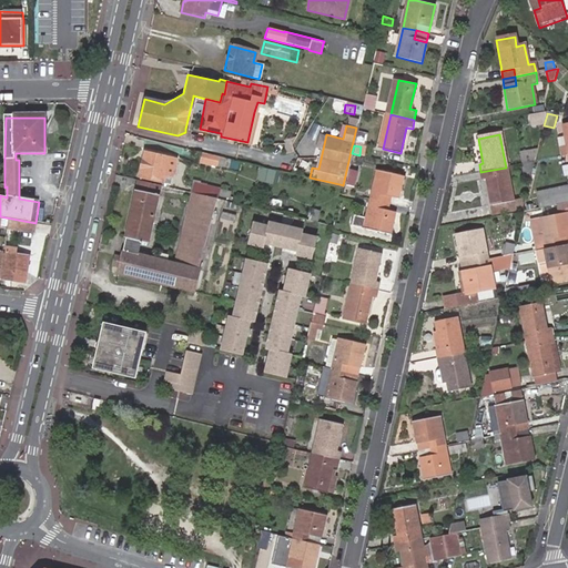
[(521,164),(536,162),(538,149),(519,153),(521,164)]
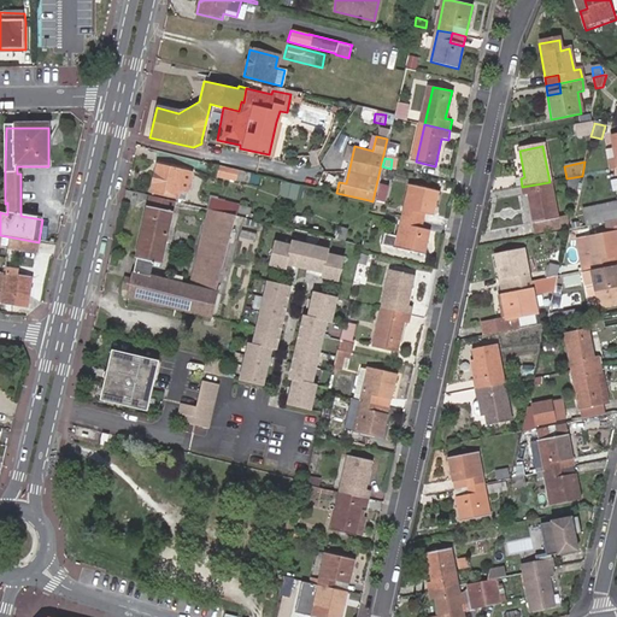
[(183,170),(157,164),(151,194),(177,200),(178,191),(183,170)]
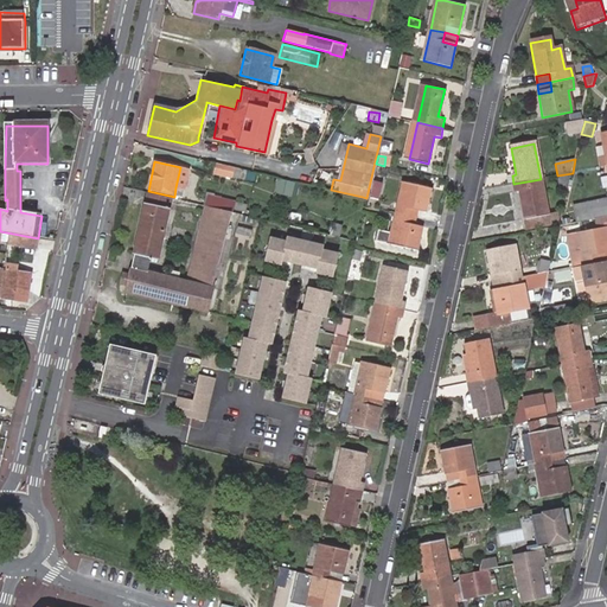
[(235,167),(216,163),(213,173),(232,177),(235,167)]
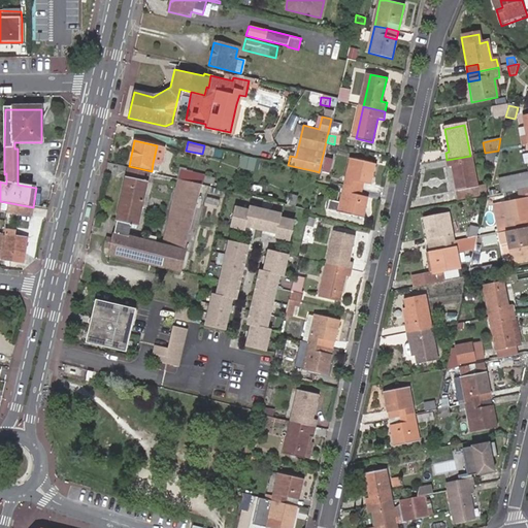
[(164,147),(157,145),(153,163),(160,165),(164,147)]
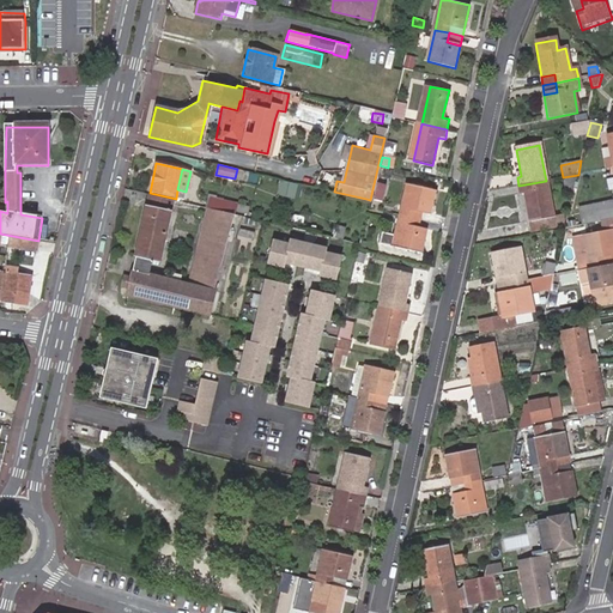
[(237,169),(235,178),(242,181),(244,170),(237,169)]
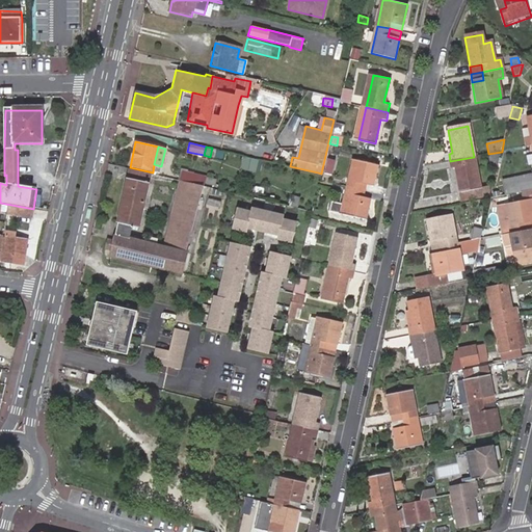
[(490,166),(498,167),(502,152),(488,154),(490,166)]
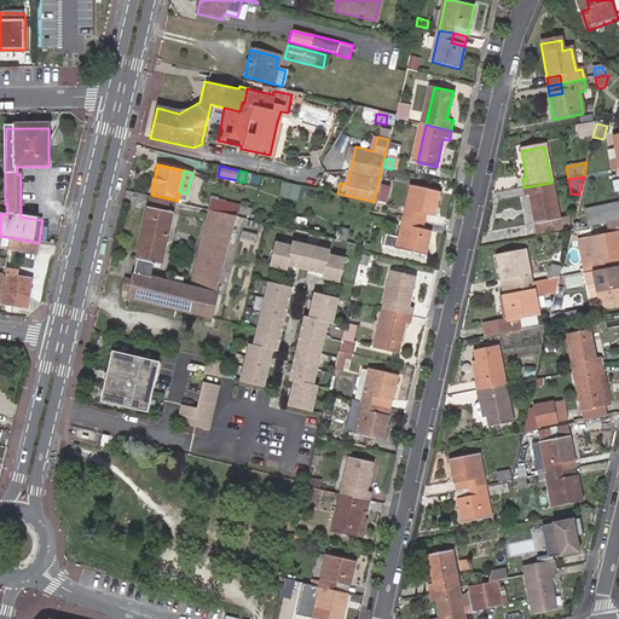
[(551,183),(524,187),(525,196),(530,196),(534,225),(537,236),(568,230),(567,219),(559,220),(551,183)]
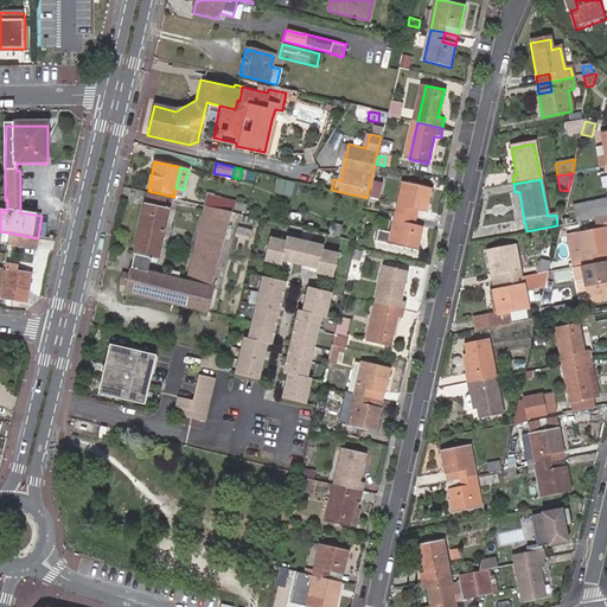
[(395,212),(409,216),(410,208),(423,211),(429,189),(402,181),(395,212)]
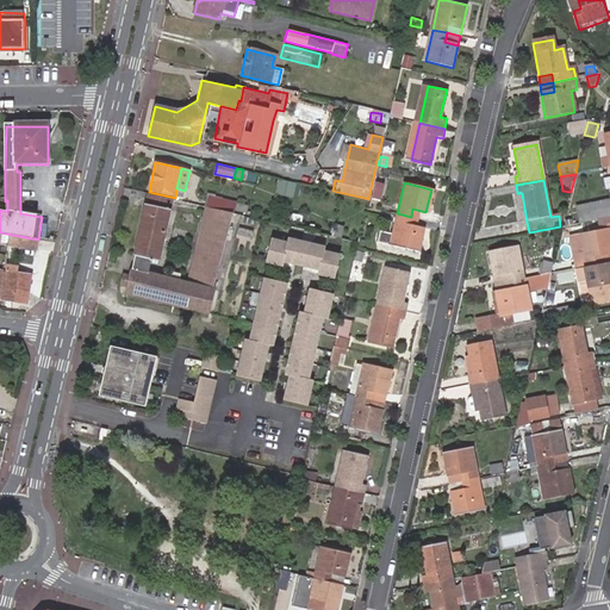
[(130,271),(147,274),(150,259),(157,260),(172,199),(148,194),(130,271)]
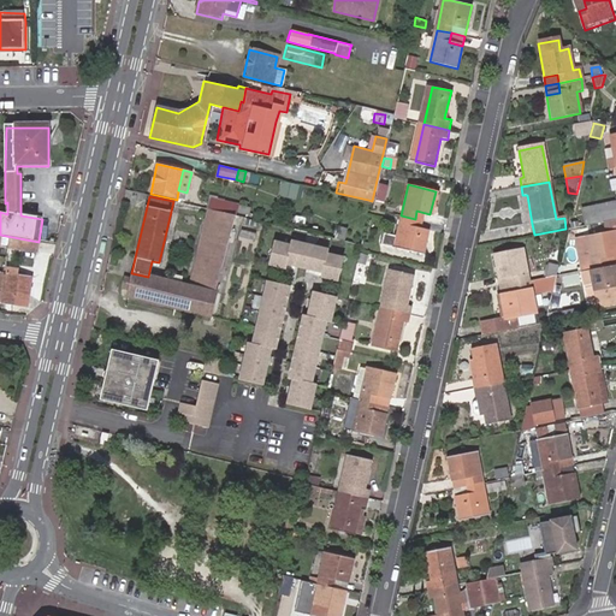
[(232,215),(236,215),(237,211),(238,203),(221,200),(220,202),(212,201),(209,209),(232,215)]
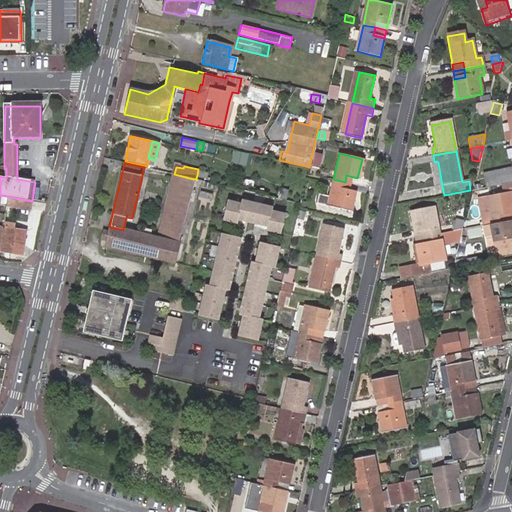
[(198,169),(197,175),(207,178),(208,171),(198,169)]
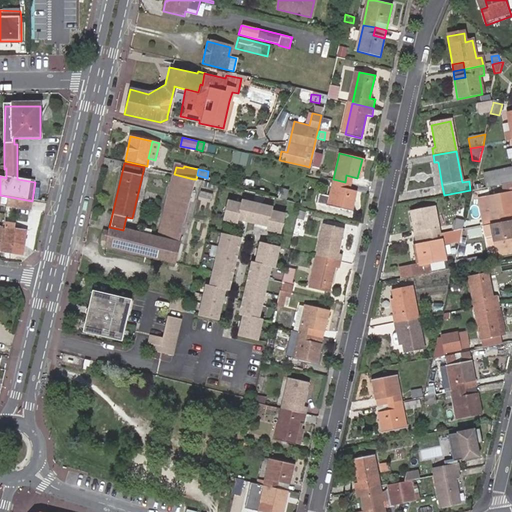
[(503,185),(511,183),(511,173),(487,179),(489,187),(503,185)]
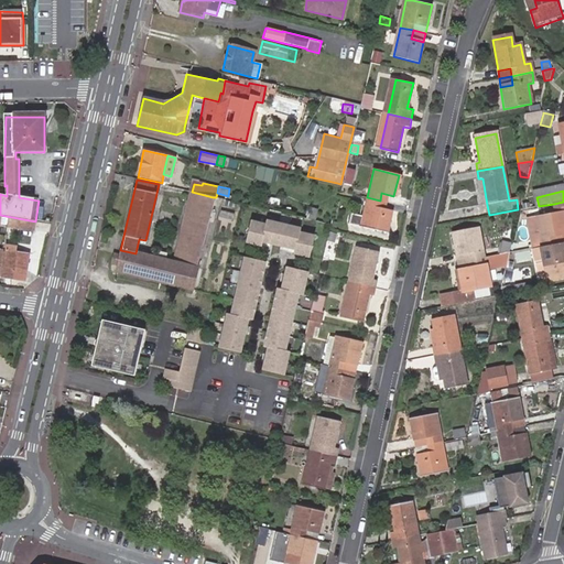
[(172,262),(196,269),(213,197),(192,192),(188,192),(172,262)]
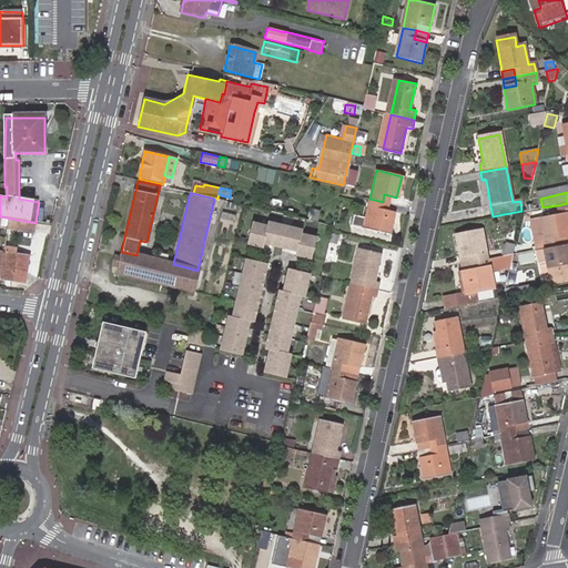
[(381,210),(383,202),(369,199),(365,219),(352,215),(350,225),(363,229),(388,234),(393,213),(381,210)]
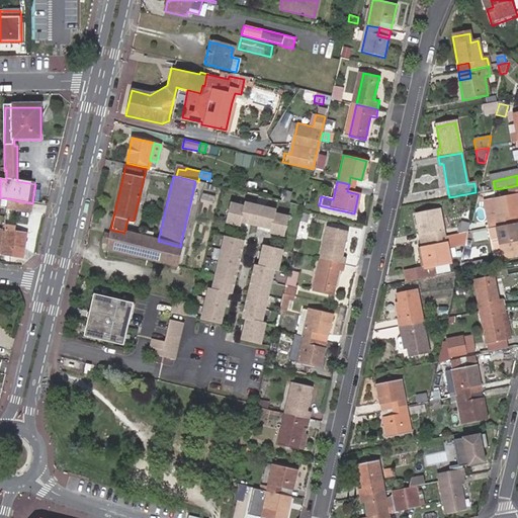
[(517,185),(509,187),(510,193),(517,191),(517,185)]
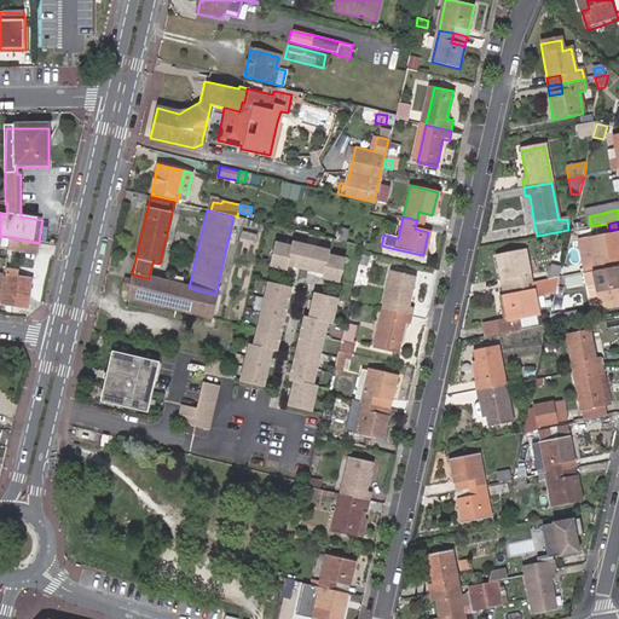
[(618,232),(580,239),(585,273),(588,272),(608,268),(618,266),(618,232)]
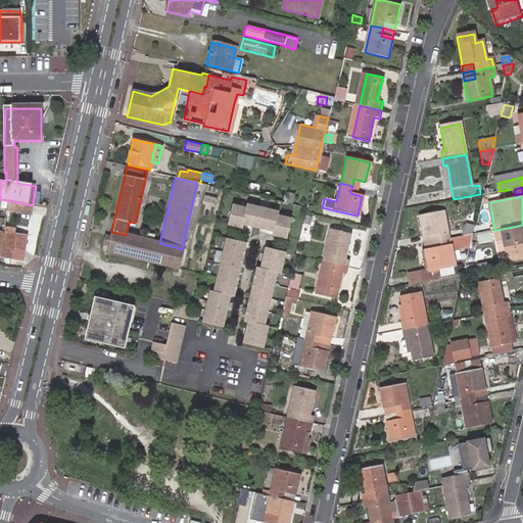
[(34,206),(7,203),(6,210),(33,215),(34,206)]
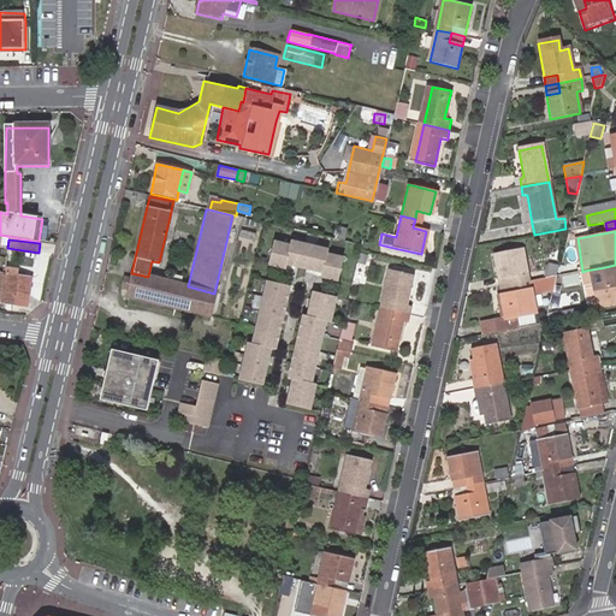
[(288,246),(272,242),(267,265),(284,268),(285,264),(321,272),(320,277),(336,280),(341,258),(325,254),(326,249),(289,241),(288,246)]
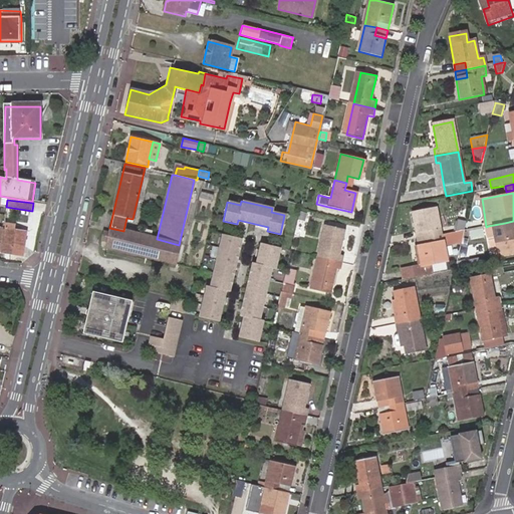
[(297,210),(296,213),(295,219),(305,221),(307,212),(297,210)]
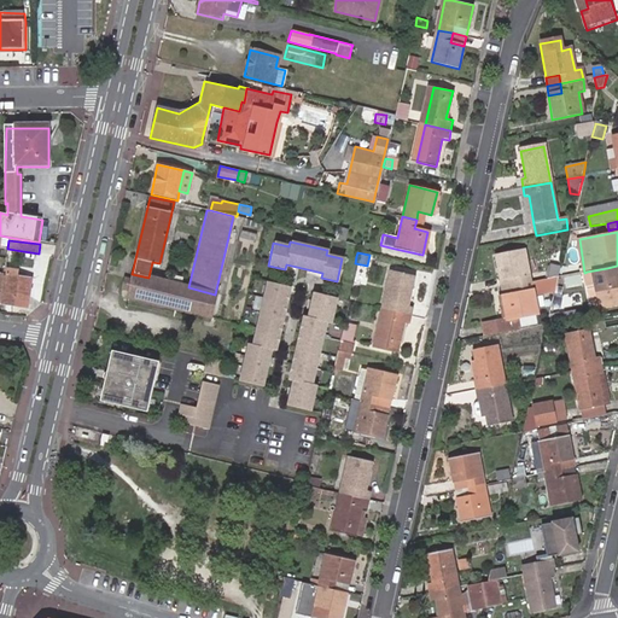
[(514,285),(530,283),(524,252),(495,257),(500,280),(513,278),(514,285)]
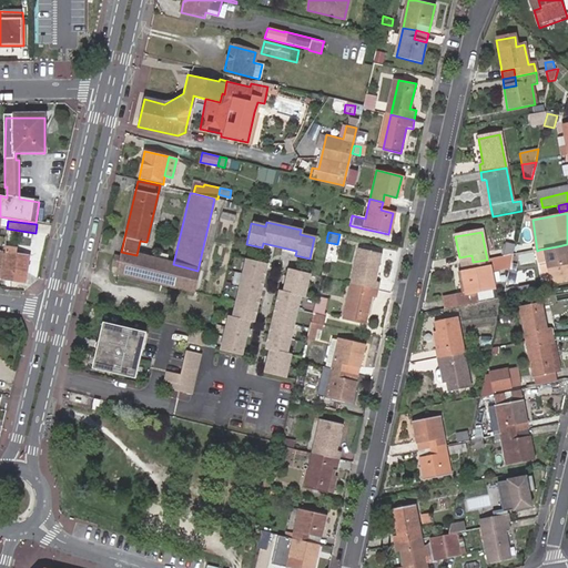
[(503,256),(513,255),(515,246),(506,244),(503,256)]
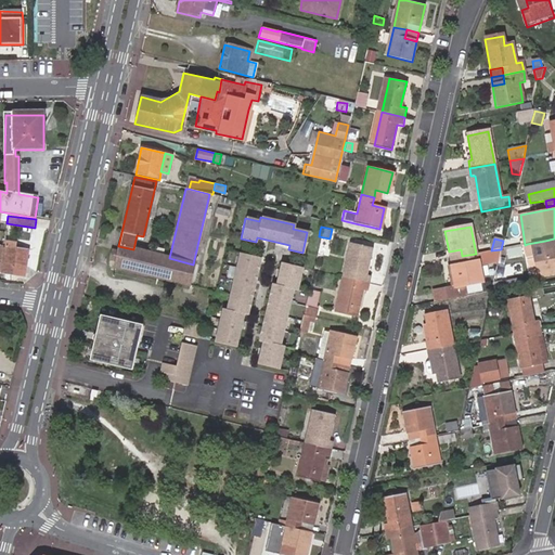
[(554,239),(545,241),(546,248),(554,246),(554,239)]
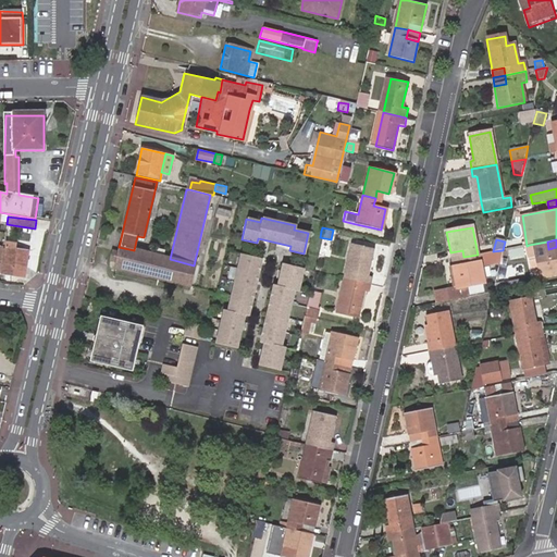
[(527,246),(524,246),(524,247),(527,255),(537,252),(541,273),(556,270),(556,247),(548,249),(547,242),(529,245),(527,246)]
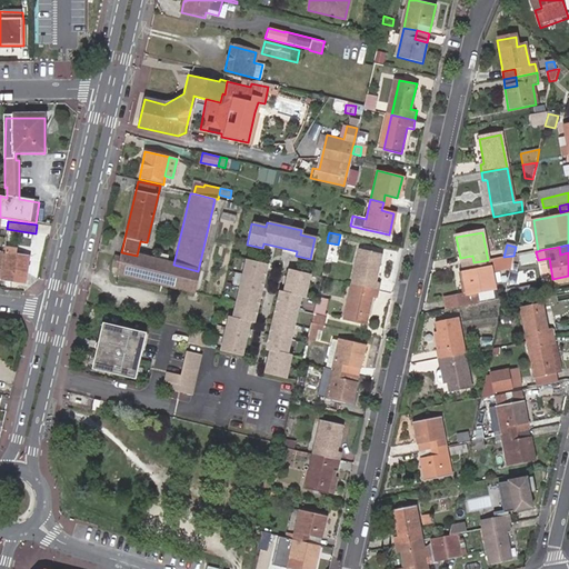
[(25,283),(29,259),(17,257),(18,251),(7,249),(6,257),(3,257),(2,260),(5,261),(1,280),(25,283)]
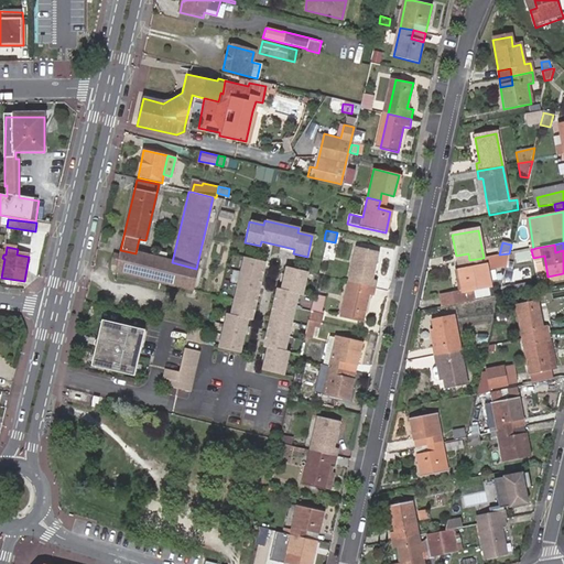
[(355,249),(348,282),(372,288),(375,279),(369,278),(375,253),(355,249)]
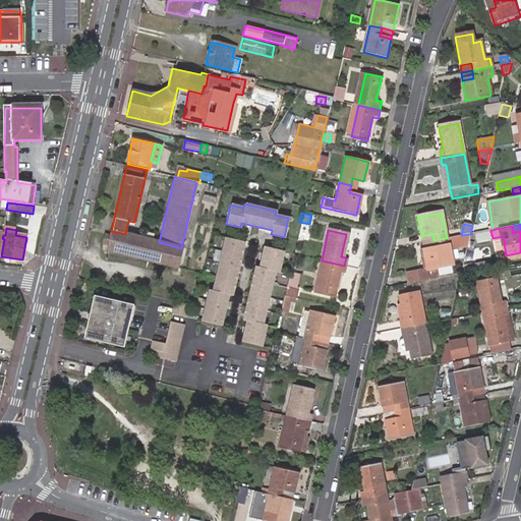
[(181,248),(159,242),(125,234),(111,231),(106,252),(177,269),(181,248)]
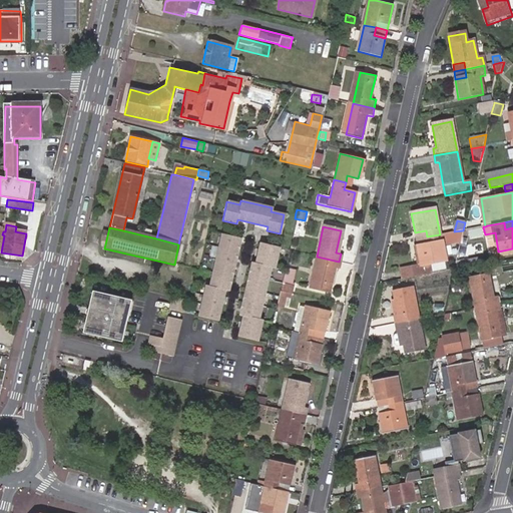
[(415,232),(416,238),(427,236),(426,230),(415,232)]
